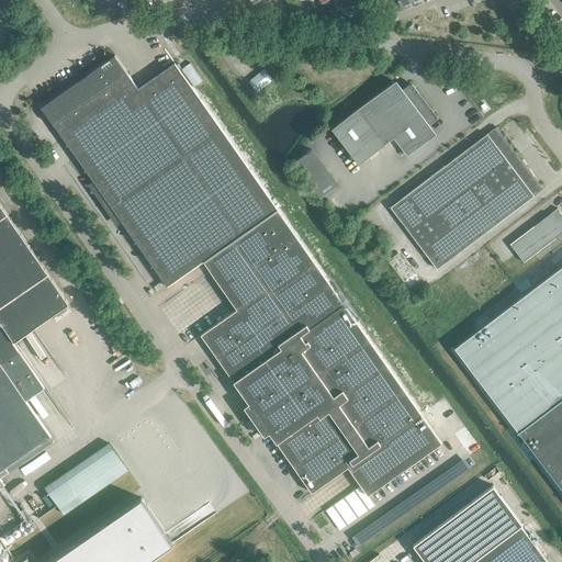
[(328,283),(285,223),(173,63),(136,88),(113,55),(40,107),(166,285),(202,260),(236,308),(200,334),(248,403),(243,406),(263,435),(268,431),(311,492),(347,467),(367,495),(440,442),(356,323),(359,321),(332,280),(328,283)]
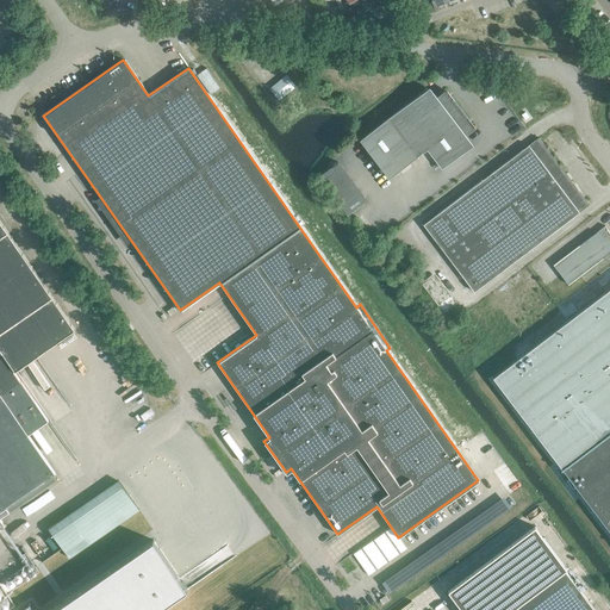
[(269,88),(279,100),(294,87),(286,75),(269,88)]
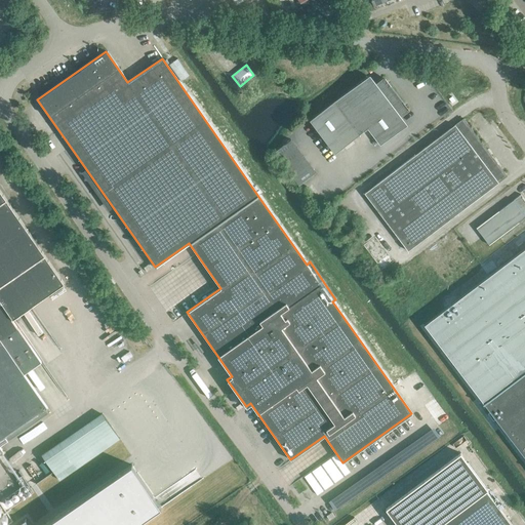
[(374,84),(368,77),(310,120),(335,154),(368,128),(380,145),(405,126),(399,118),(408,112),(382,78),(374,84)]
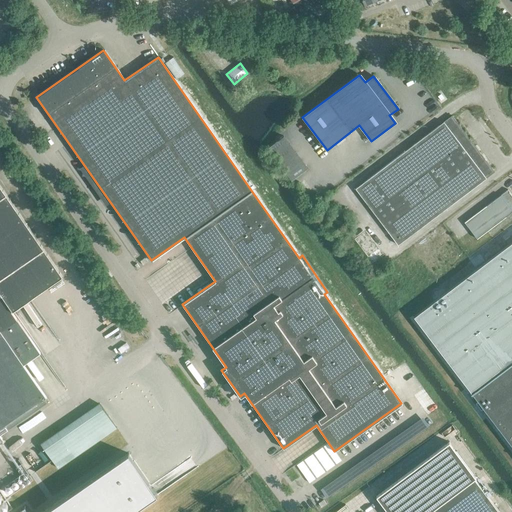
[(493,171),(451,115),(354,188),(397,245),(455,200),(493,171)]
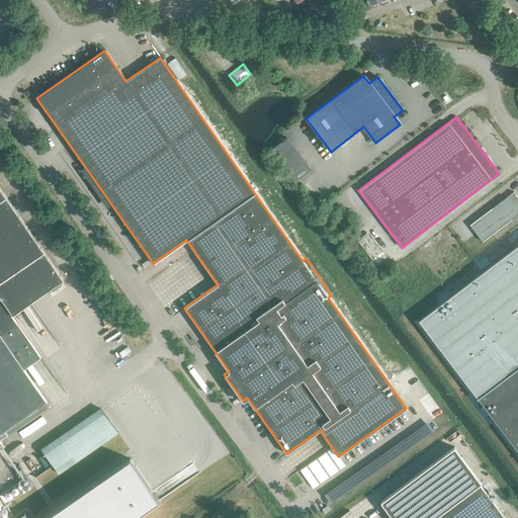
[(312,170),(287,138),(271,150),(295,183),(312,170)]
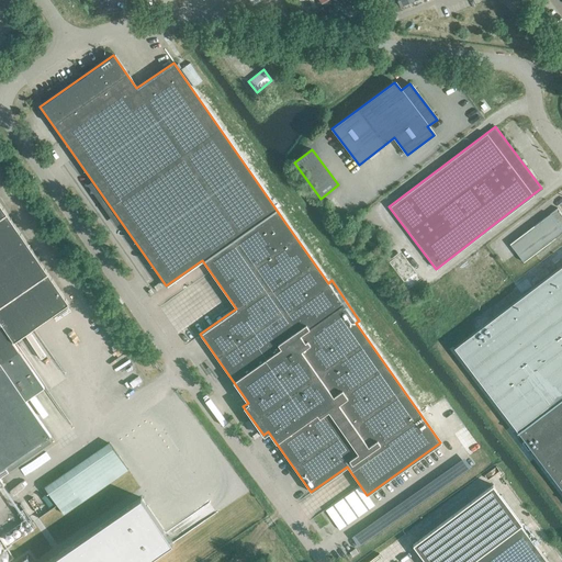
[(0,485),(3,484),(0,479),(0,469),(51,436),(25,400),(44,386),(12,341),(68,303),(0,203),(0,485)]
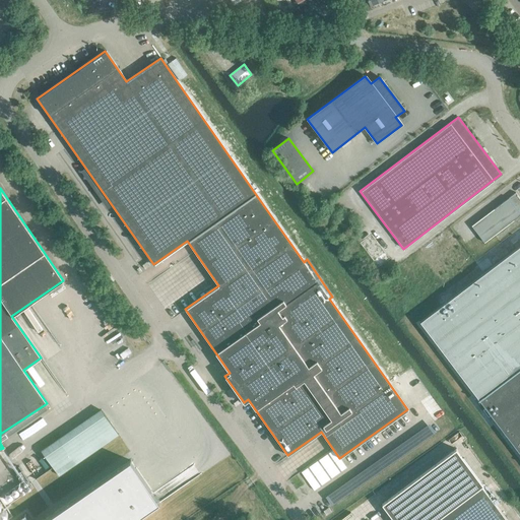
[(519,199),(515,192),(474,220),(470,224),(483,242),(519,214),(519,199)]
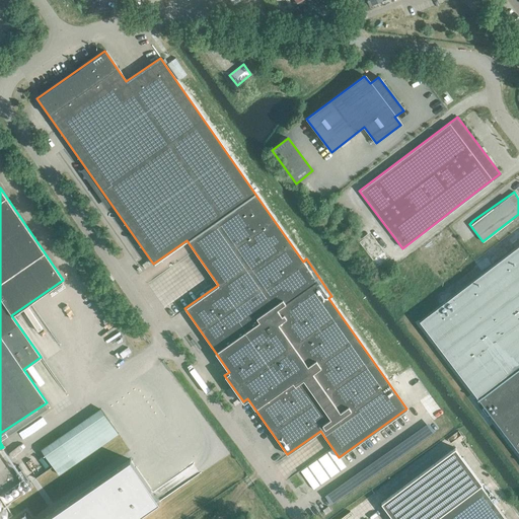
[(518,243),(419,319),(518,451),(518,243)]
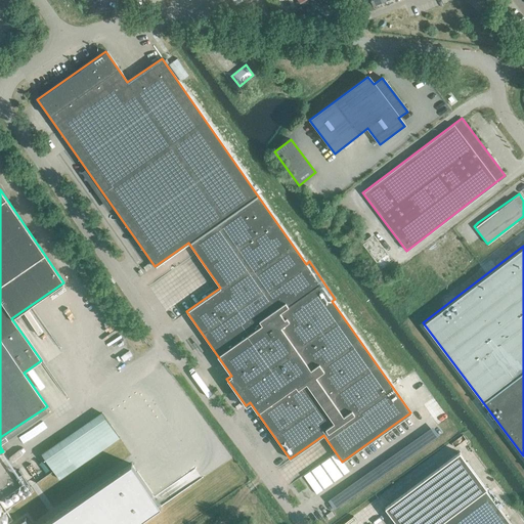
[(101,411),(42,452),(59,479),(120,438),(101,411)]
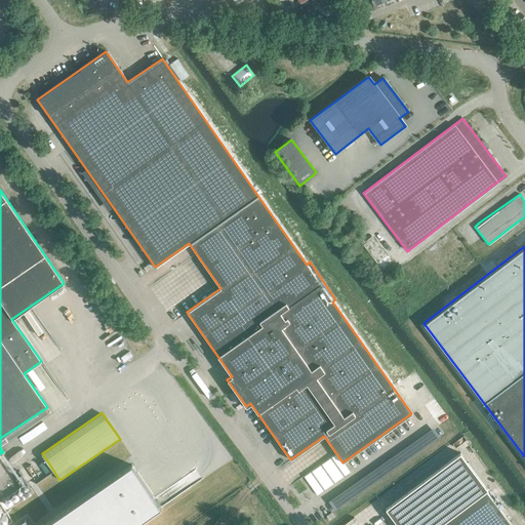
[(512,524),(486,490),(488,489),(460,452),(387,508),(399,524),(512,524)]
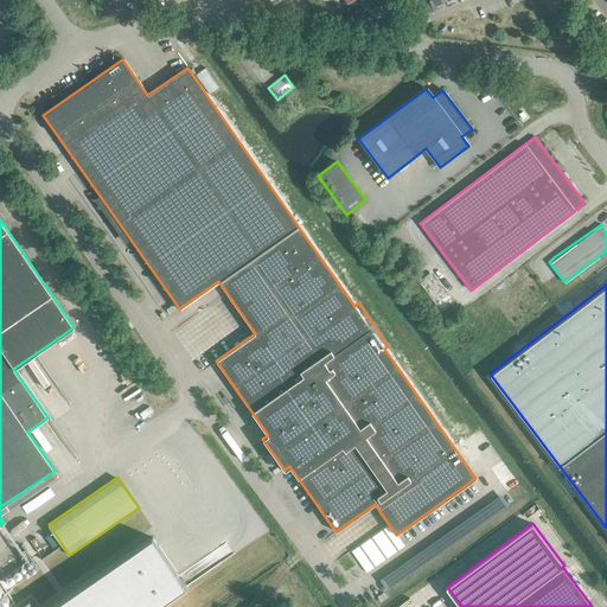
[(148,542),(52,606),(159,606),(183,592),(148,542)]
